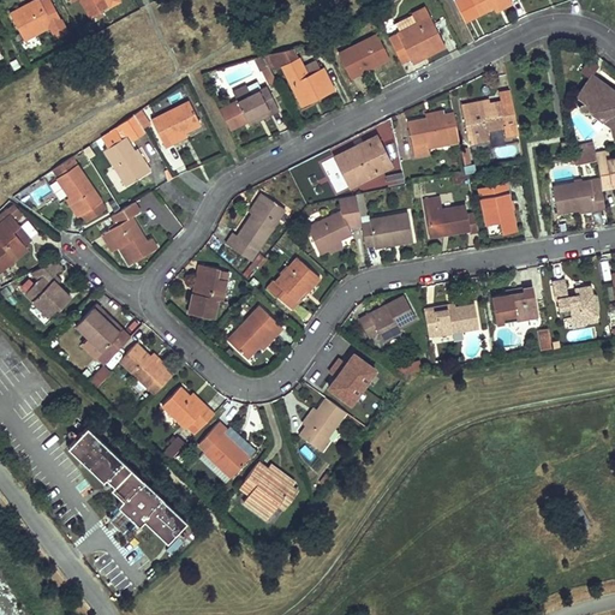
[(19,9),(7,15),(22,41),(59,21),(47,0),(40,0),(21,11),(19,9)]
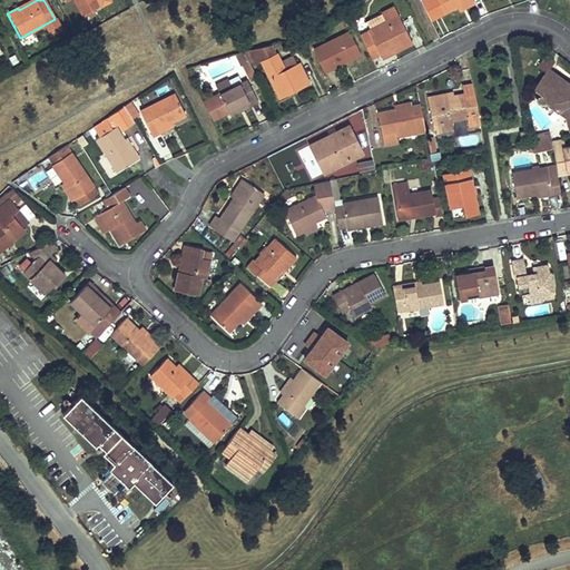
[(74,0),(82,17),(100,7),(96,0),(74,0)]
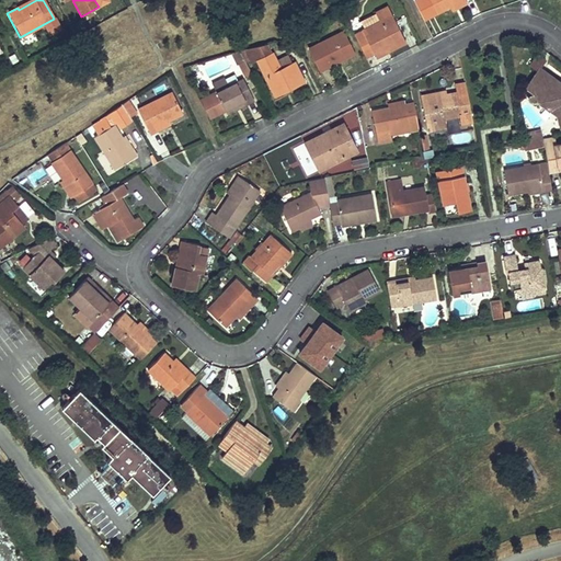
[(428,0),(435,13),(448,7),(461,0),(428,0)]
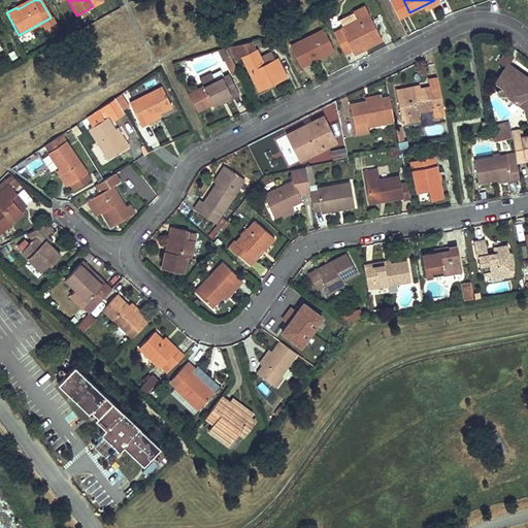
[(423,9),(438,2),(437,0),(434,0),(422,6),(423,9)]
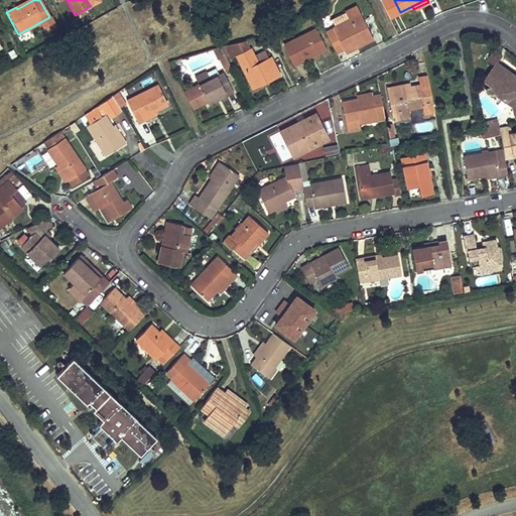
[(326,13),(323,6),(315,8),(319,17),(326,13)]
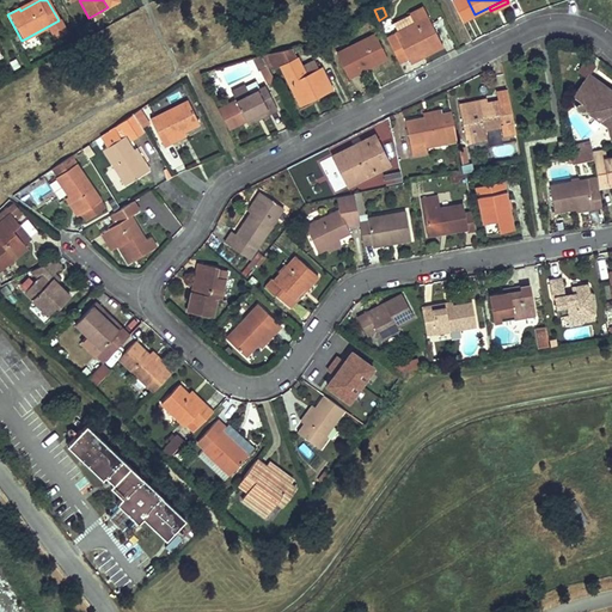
[(423,51),(424,55),(444,47),(429,17),(387,36),(399,62),(408,59),(423,51)]
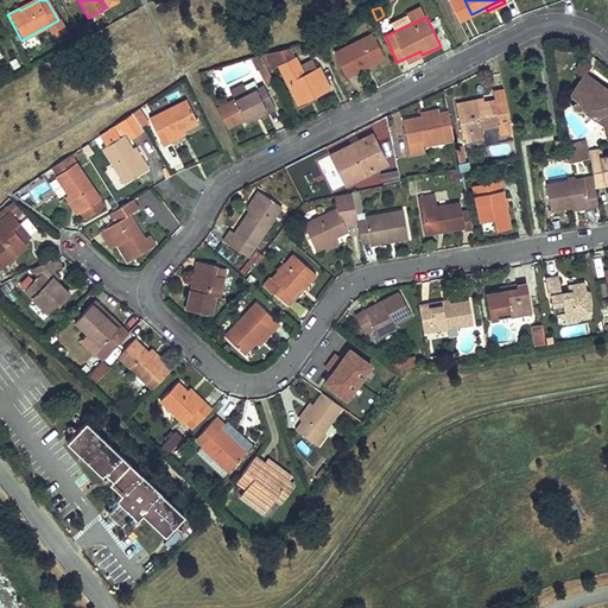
[(336,52),(347,73),(382,55),(372,33),(336,52)]
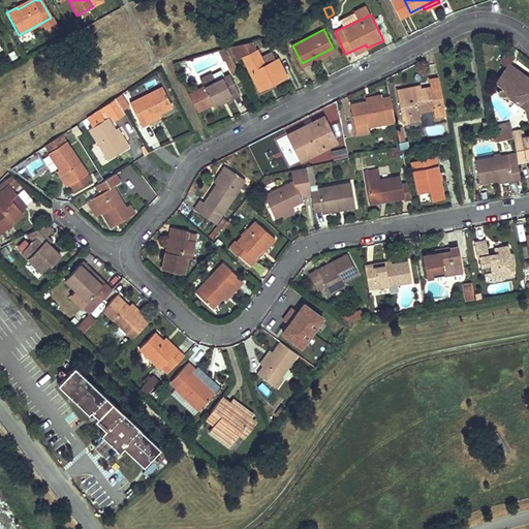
[(274,60),(263,64),(260,57),(256,49),(255,50),(252,39),(232,43),(239,57),(243,56),(257,86),(270,80),(272,84),(287,76),(278,58),(274,60)]
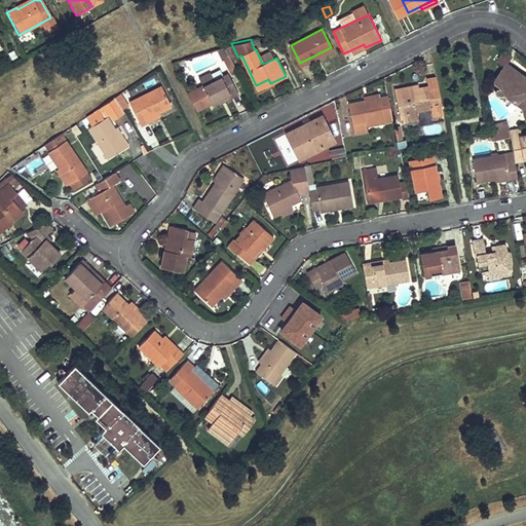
[(220,46),(230,71),(237,68),(227,44),(220,46)]
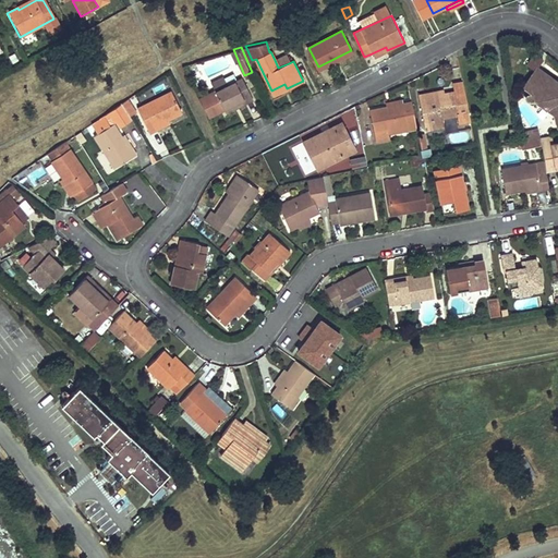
[(372,53),(374,57),(387,50),(386,47),(372,53)]
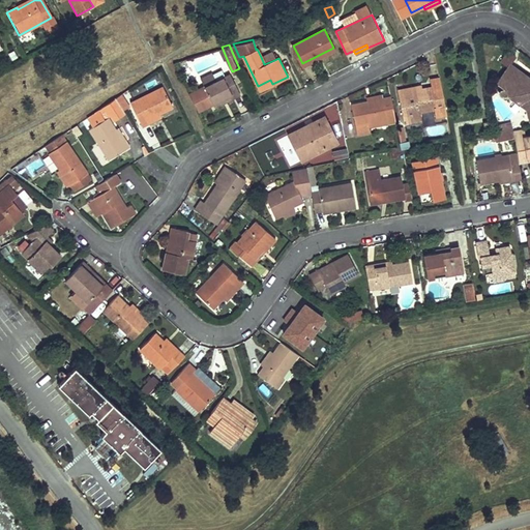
[(303,66),(335,50),(333,48),(302,63),(303,66)]
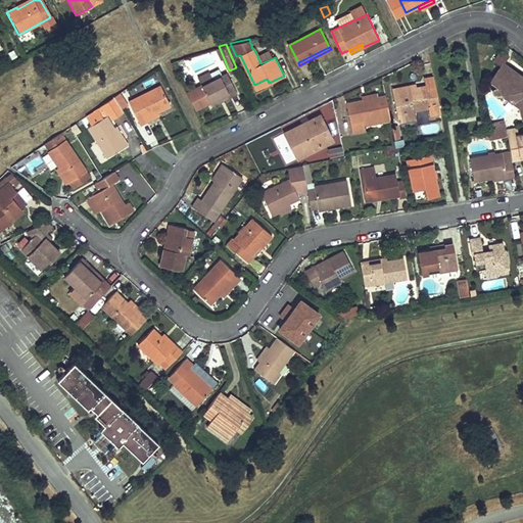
[(509,56),(501,51),(493,61),(501,66),(503,63),(509,56)]
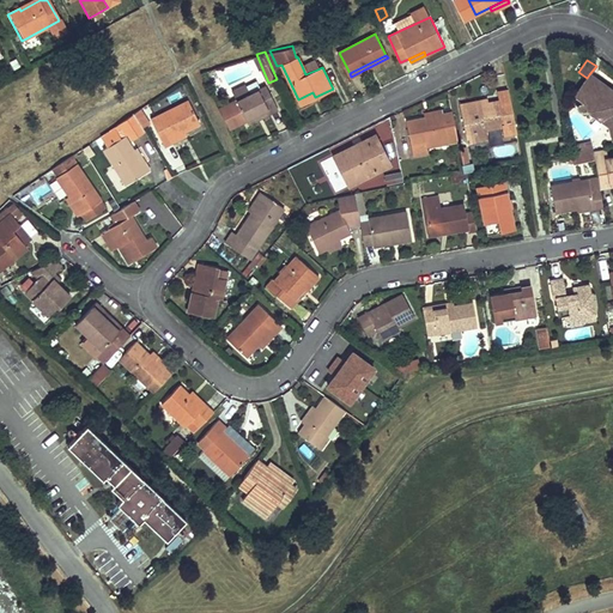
[(305,74),(317,70),(314,61),(302,66),(305,74)]
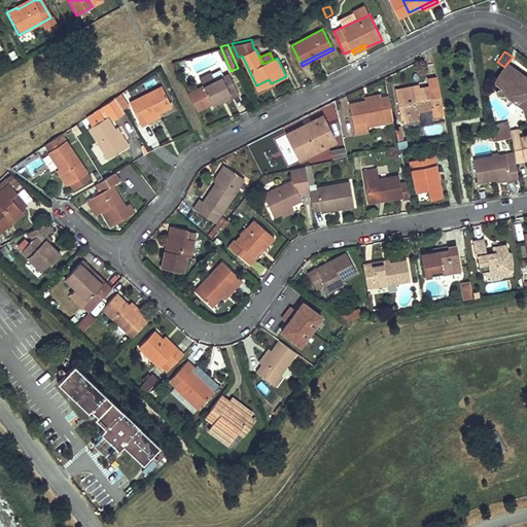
[(504,67),(494,81),(503,89),(504,95),(524,109),(526,120),(526,119),(526,78),(506,64),(504,67)]
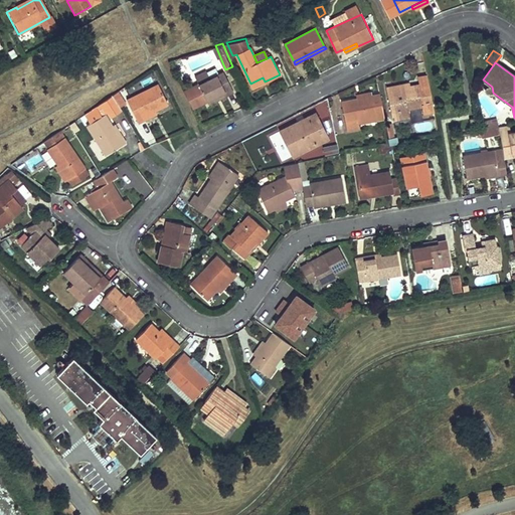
[(206,102),(224,92),(226,96),(232,92),(222,72),(208,79),(204,71),(193,76),(197,86),(206,102)]
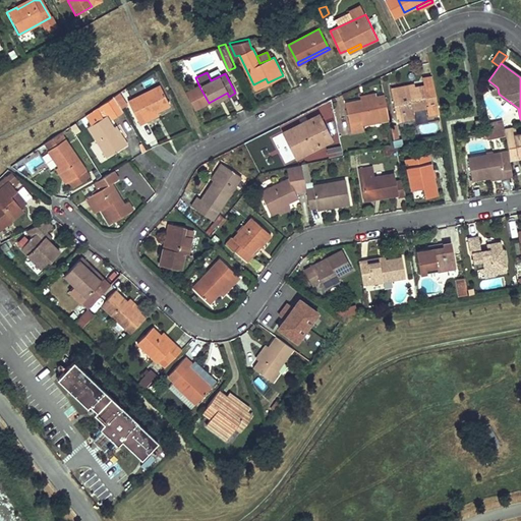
[(266,78),(253,84),(255,89),(268,82),(266,78)]
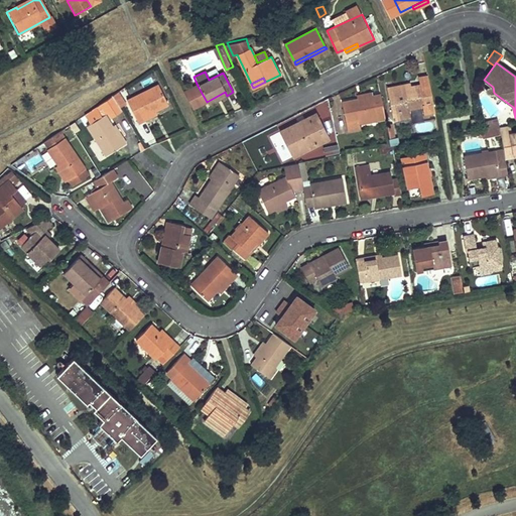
[(420,86),(410,88),(404,89),(403,85),(385,88),(390,115),(409,112),(409,109),(424,106),(426,117),(434,116),(428,82),(419,84),(420,86)]
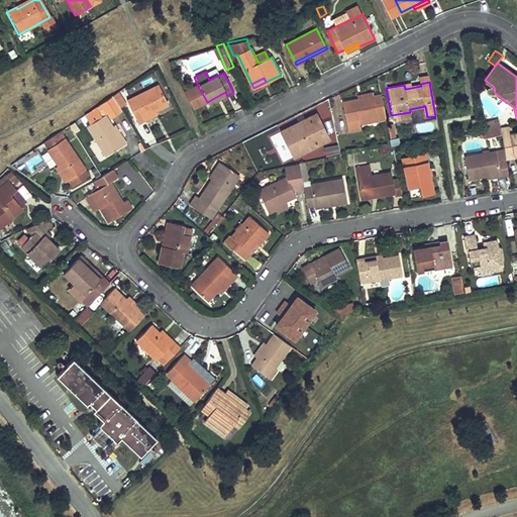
[(169,105),(159,86),(127,101),(138,124),(146,120),(144,117),(157,111),(169,105)]
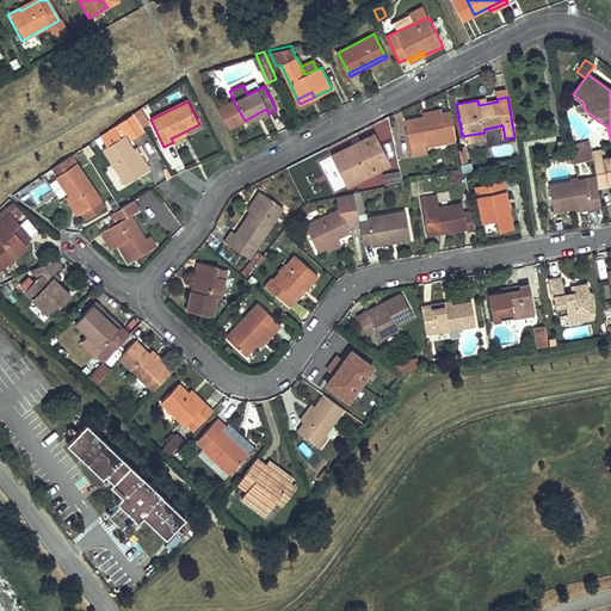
[(234,102),(230,103),(241,122),(245,121),(234,102)]
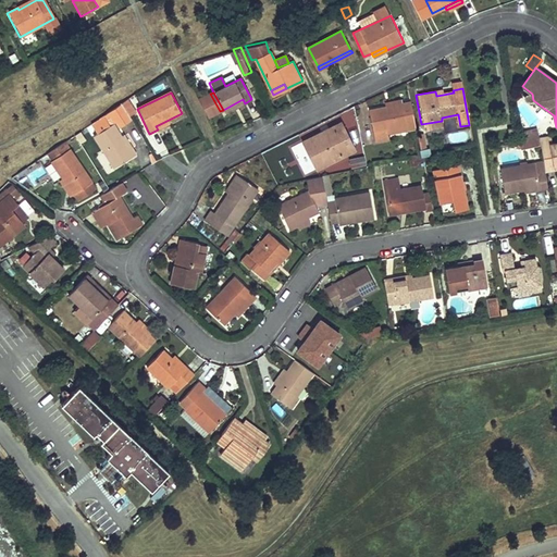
[(210,94),(201,99),(209,118),(220,111),(210,94)]
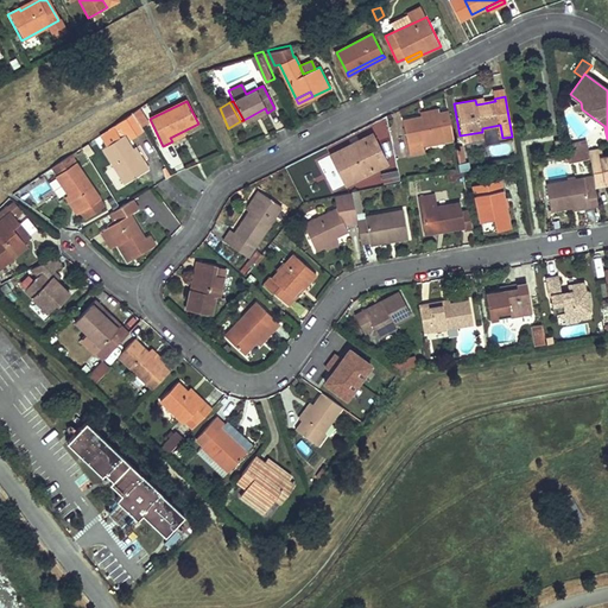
[(265,108),(244,120),(246,124),(267,113),(265,108)]
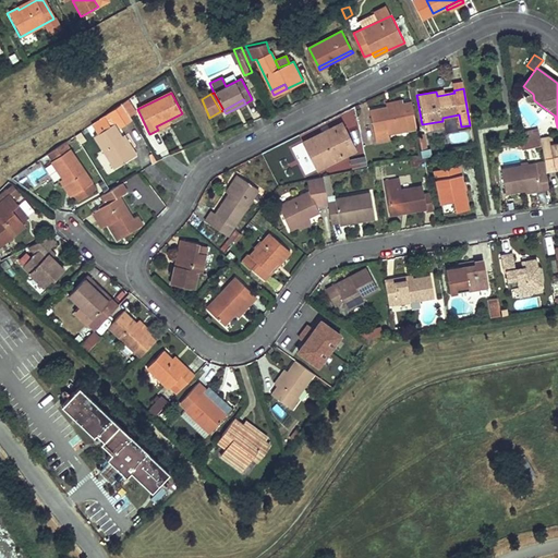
[(136,112),(129,101),(122,105),(129,117),(136,112)]
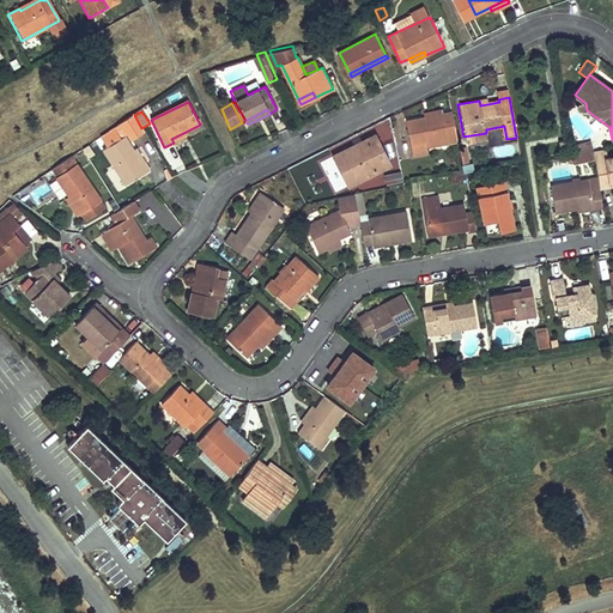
[(455,139),(451,116),(441,117),(422,121),(401,125),(407,159),(423,157),(420,145),(419,141),(442,138),(442,141),(455,139)]
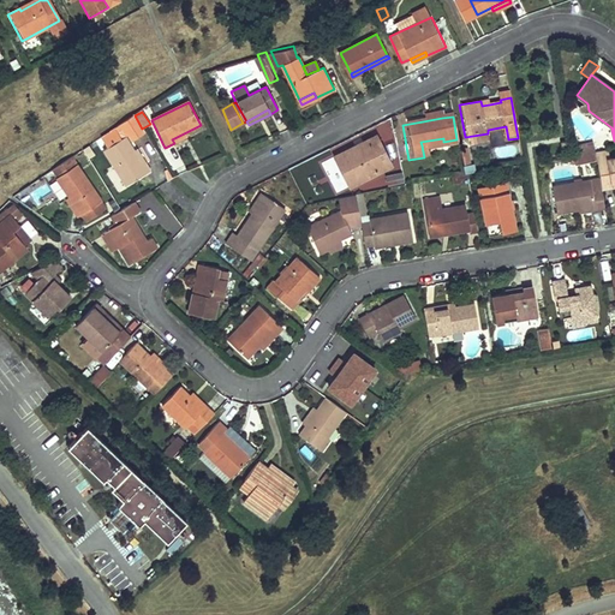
[(189,137),(186,132),(172,139),(174,143),(189,137)]
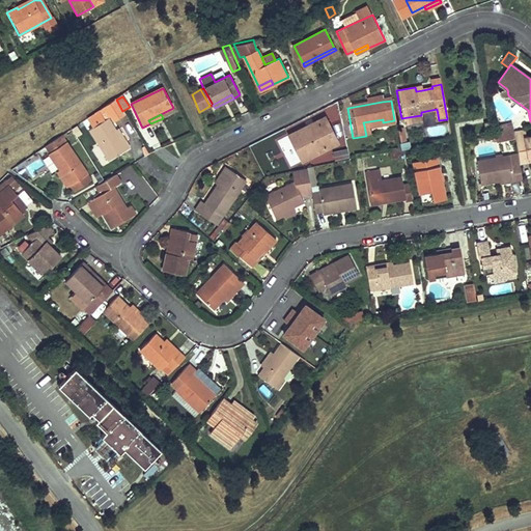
[(421,115),(401,118),(402,124),(423,121),(421,115)]
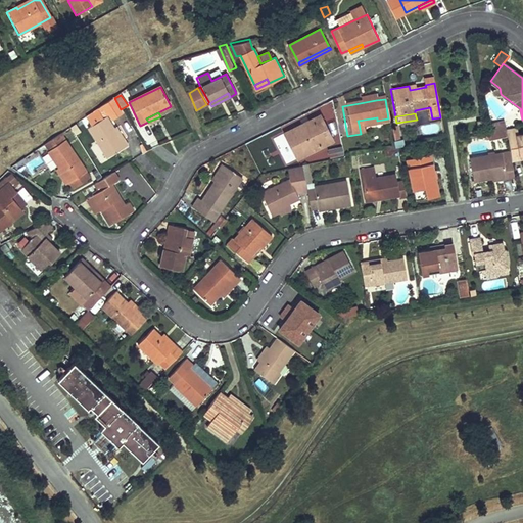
[(293,158),(332,141),(321,115),(304,124),(305,126),(283,136),(293,158)]
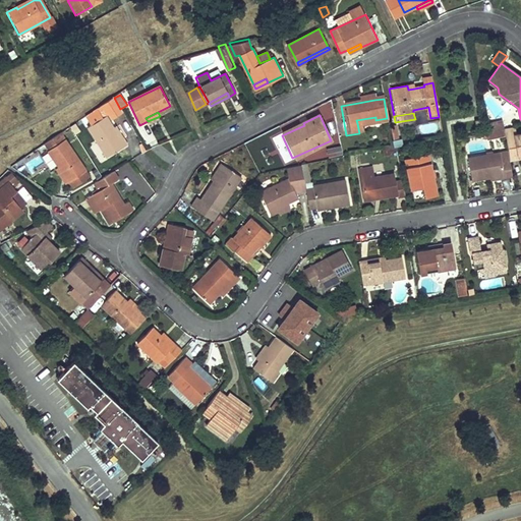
[(115,129),(108,116),(89,126),(106,158),(128,146),(124,137),(120,139),(115,129)]
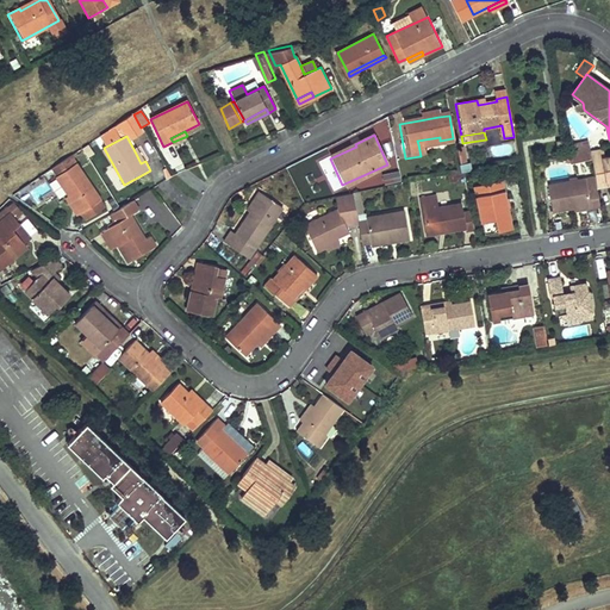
[(570,137),(561,139),(562,150),(572,149),(570,137)]
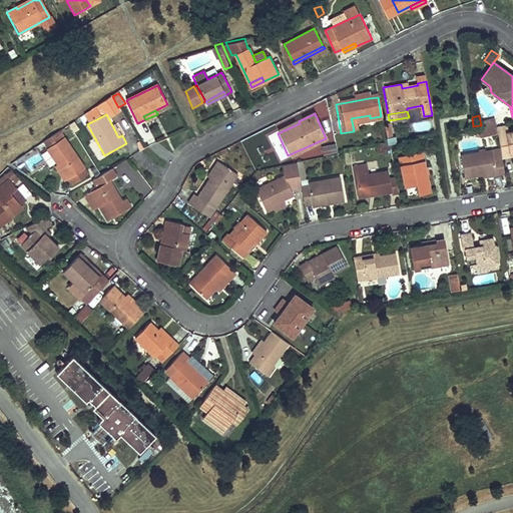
[(300,123),(299,121),(277,130),(278,133),(300,123)]
